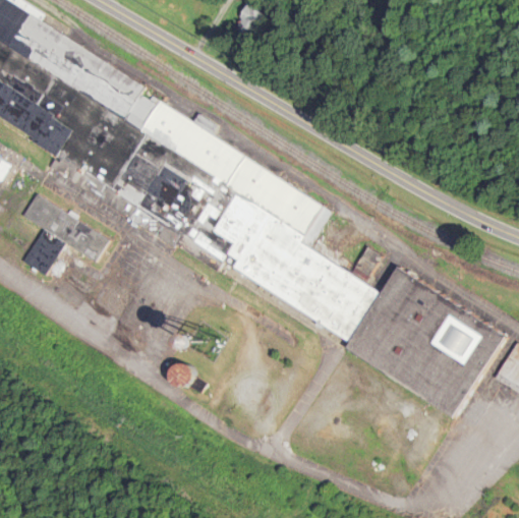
[(458,416),(506,331),(394,269),(381,292),(367,285),(384,255),(366,246),(352,273),(310,249),(335,205),(191,125),(194,121),(142,93),(146,78),(4,0),(0,0),(0,115),(55,147),(49,170),(94,194),(125,202),(131,206),(128,221),(217,270),(221,262),(458,416)]
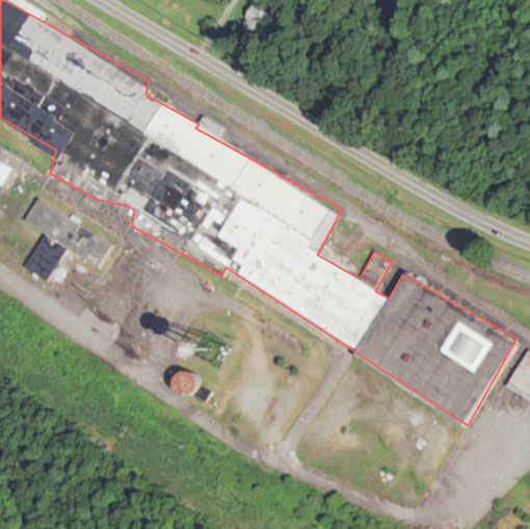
[(269,14),(250,4),(238,29),(257,38),(269,14)]
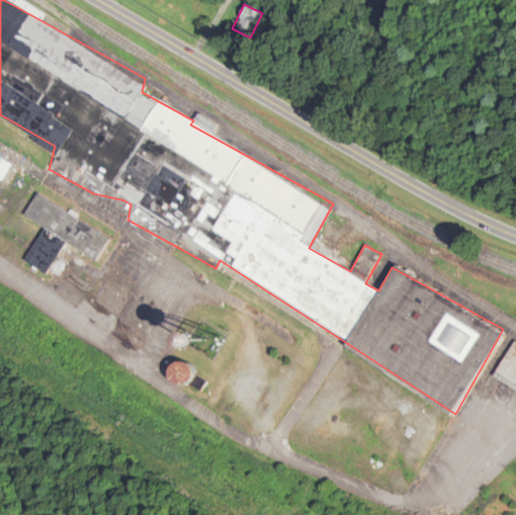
[(0,176),(8,166),(0,160),(0,176)]
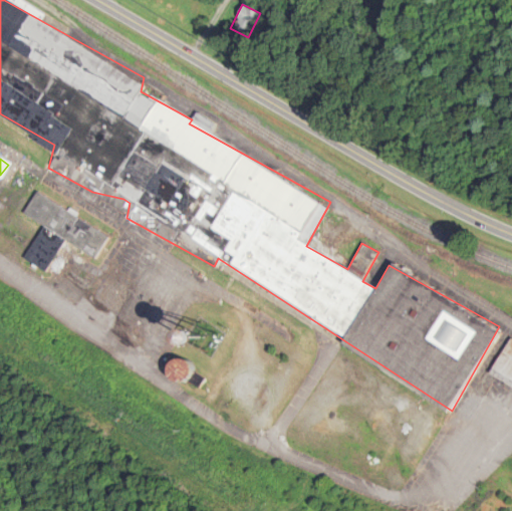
[(44,272),(60,242),(93,259),(107,233),(33,194),(21,216),(40,226),(22,261),(44,272)]
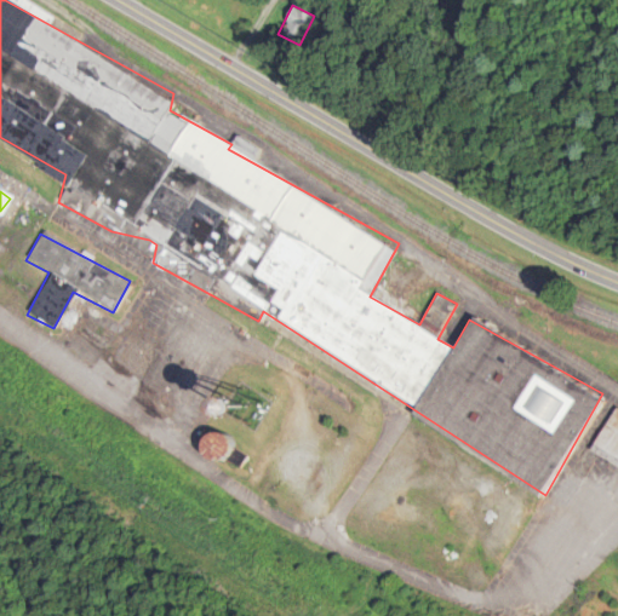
[(617,407),(616,406),(594,443),(617,458),(617,407)]
